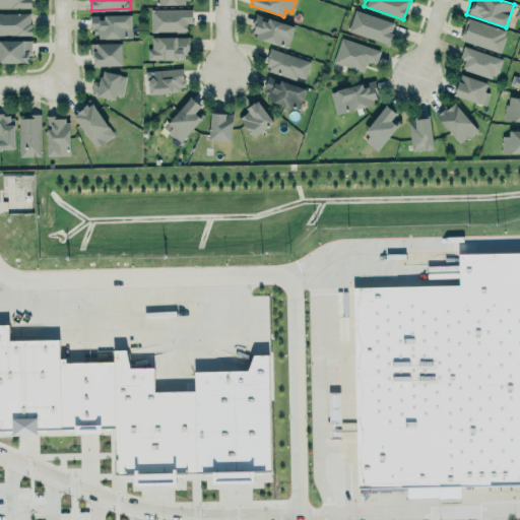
[(151,8),(192,8),(192,21),(187,21),(187,29),(185,29),(185,30),(151,30),(151,8)]
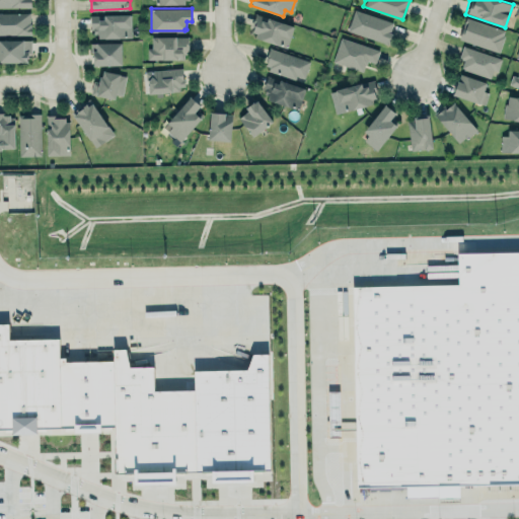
[(387,44),(394,22),(353,9),(347,31),(387,44)]
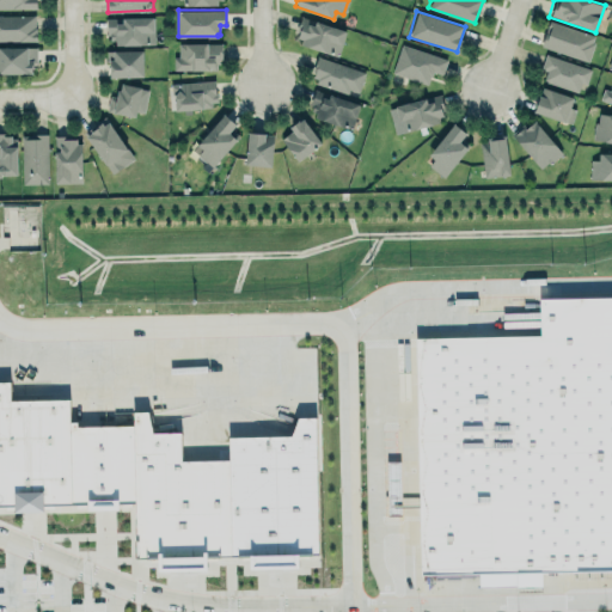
[(0,13),(0,40),(37,40),(37,35),(37,30),(36,30),(36,26),(32,26),(36,25),(36,13),(0,13)]
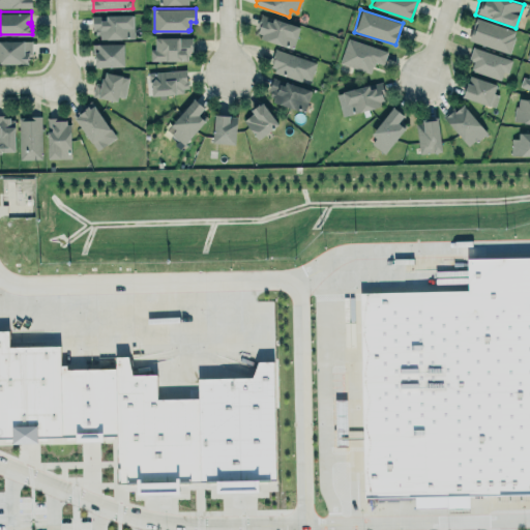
[(261,12),(299,26),(292,49),(260,37),(261,33),(257,32),(258,27),(256,27),(261,12)]
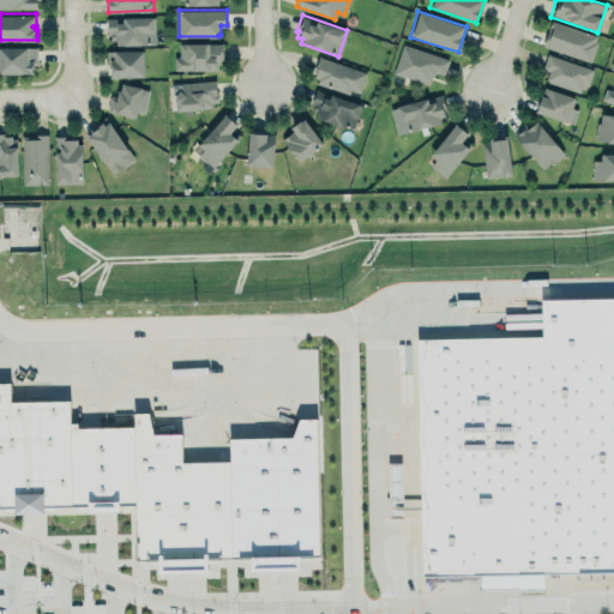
[(107,17),(155,17),(155,43),(116,44),(116,40),(110,40),(110,34),(107,34),(107,17)]
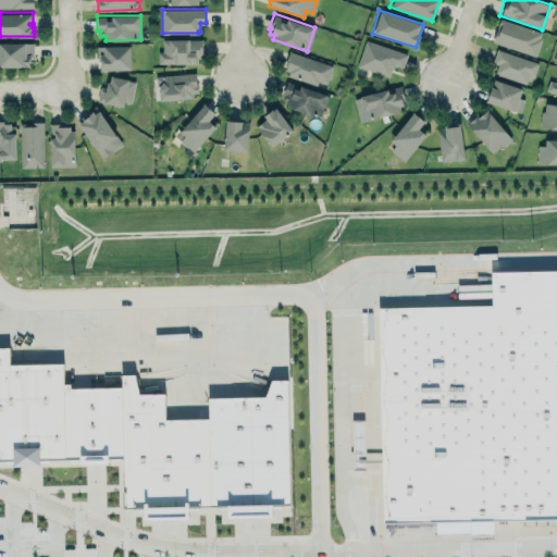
[(534,56),(543,33),(499,19),(492,41),(534,56)]
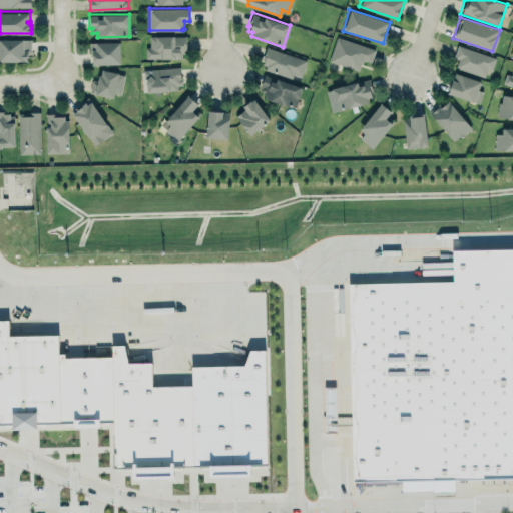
[(150,35),(186,35),(186,48),(184,48),(184,53),(181,53),(181,57),(146,57),(146,47),(150,47),(150,35)]
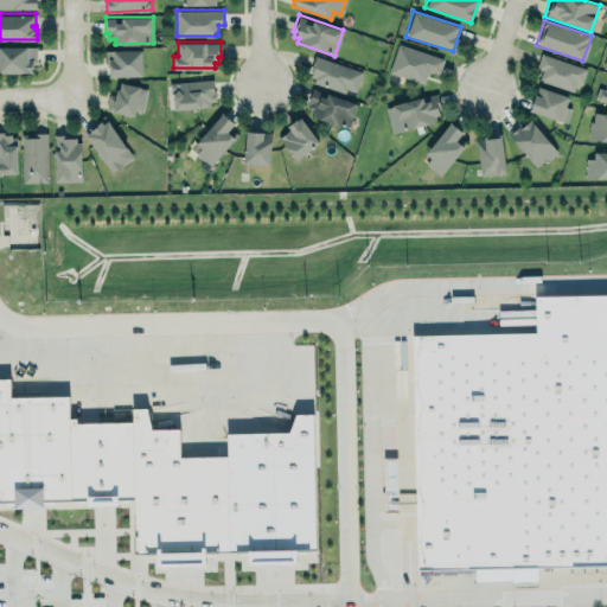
[(443,58),(397,43),(388,72),(425,83),(429,70),(439,74),(443,58)]
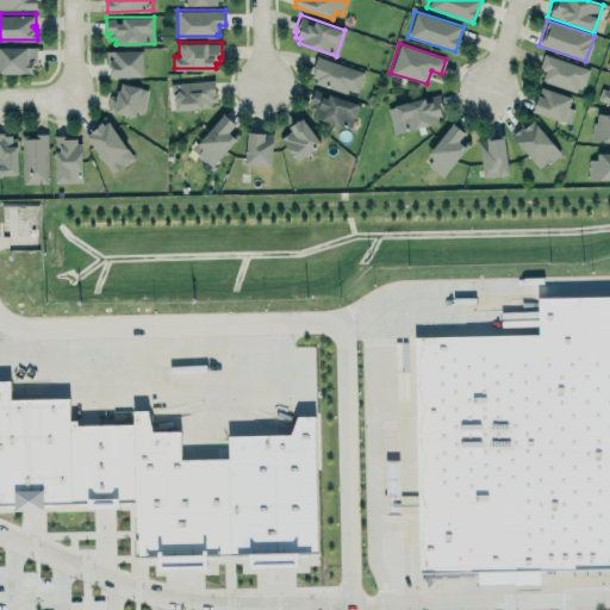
[(0,45),(0,73),(32,73),(33,72),(33,70),(32,70),(32,68),(33,68),(33,61),(37,61),(37,47),(29,47),(29,45),(0,45)]
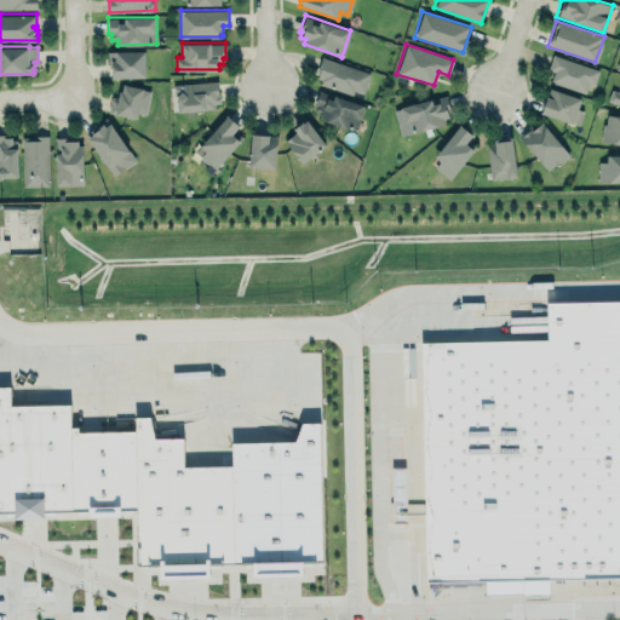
[(113,62),(108,62),(108,50),(147,50),(147,78),(113,78),(113,62)]
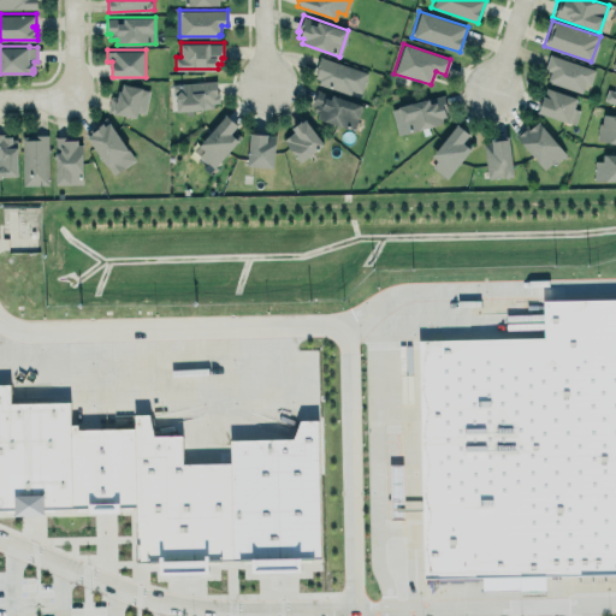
[(549,53),(594,69),(590,83),(585,81),(581,92),(546,80),(550,71),(543,69),(549,53)]
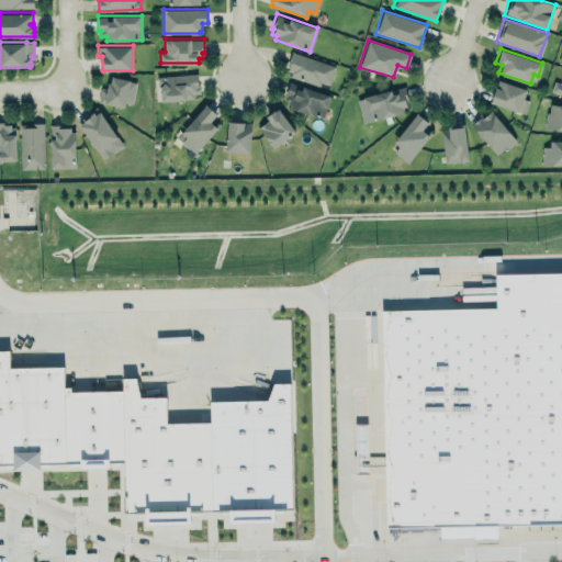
[(335,65),(292,52),(285,74),(319,86),(321,81),(328,85),(335,65)]
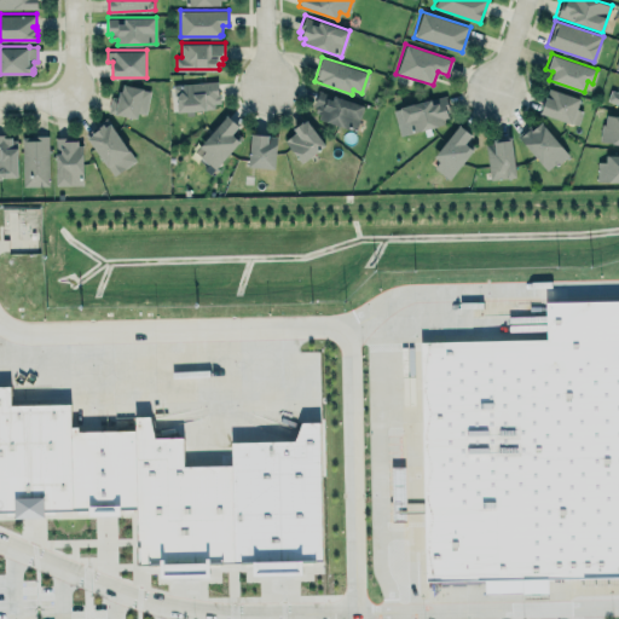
[(173,85),(175,111),(219,106),(217,80),(173,85)]
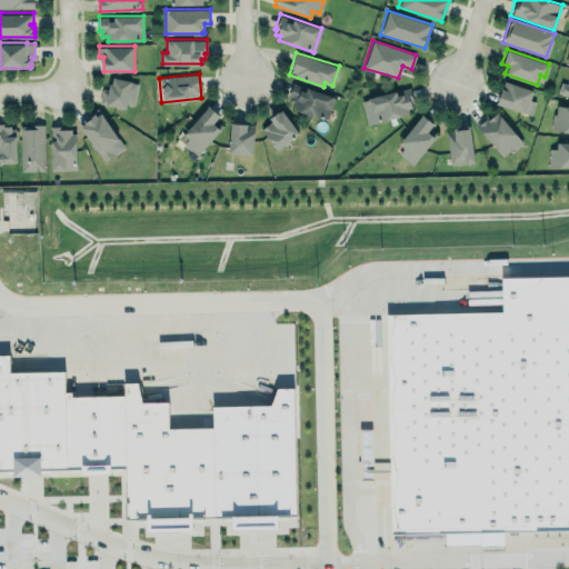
[(557,93),(568,96),(568,75),(567,83),(560,82),(557,93)]
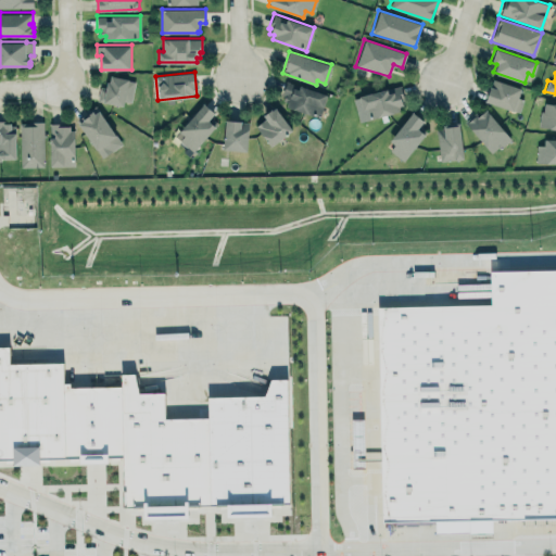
[(97,101),(131,104),(134,79),(108,76),(108,86),(99,86),(97,101)]
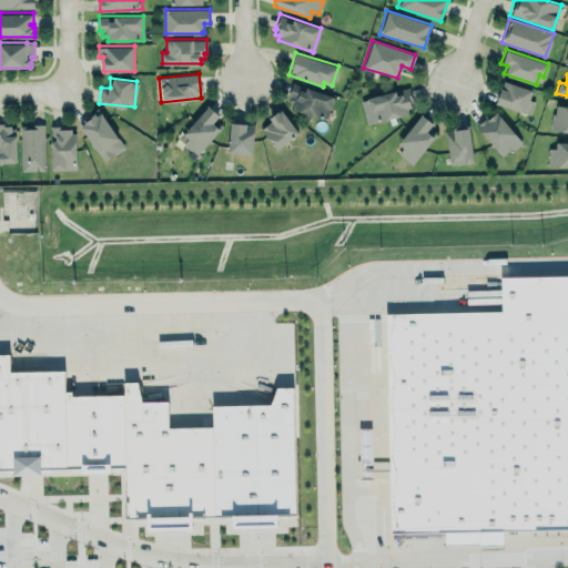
[(503,80),(531,90),(528,99),(535,101),(530,114),(525,112),(524,113),(495,103),(503,80)]
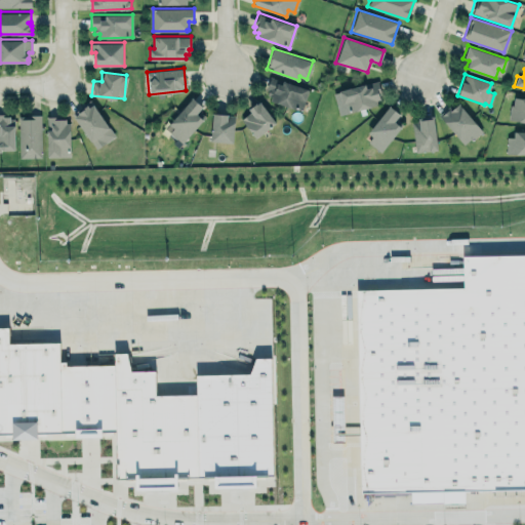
[(308,89),(271,77),(264,97),(301,110),(308,89)]
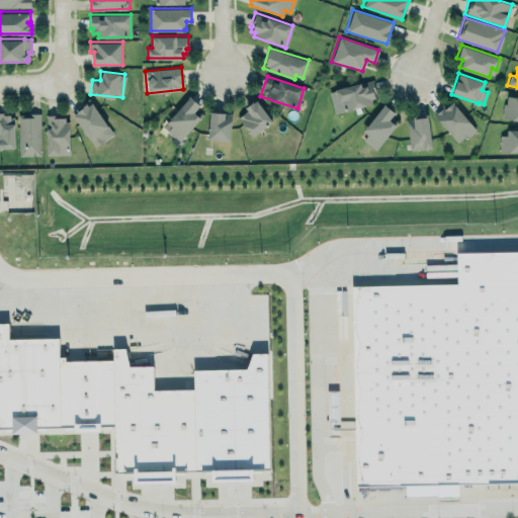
[(333,89),(339,111),(377,100),(372,79),(333,89)]
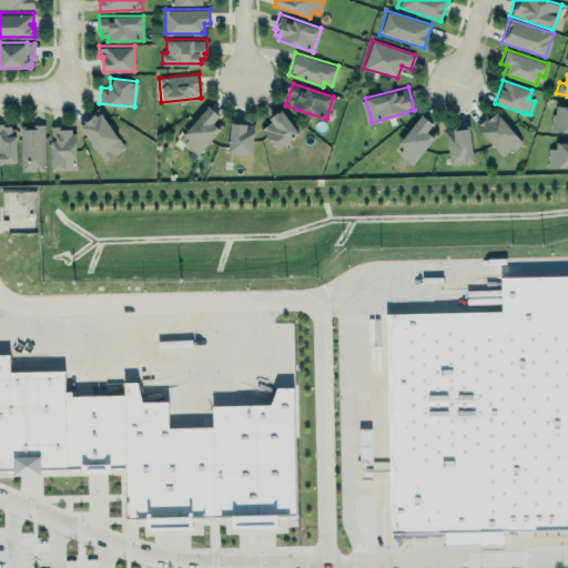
[(208,105),(217,115),(214,120),(221,127),(196,155),(183,143),(188,138),(182,133),(208,105)]
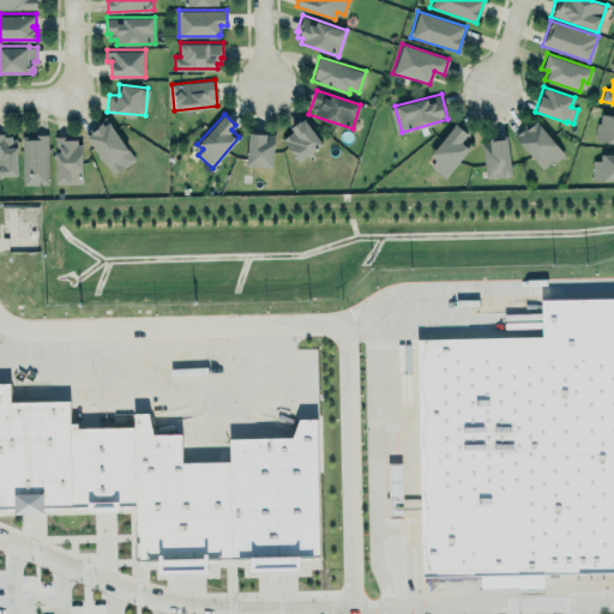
[(613,115),(599,114),(595,142),(613,143),(613,115)]
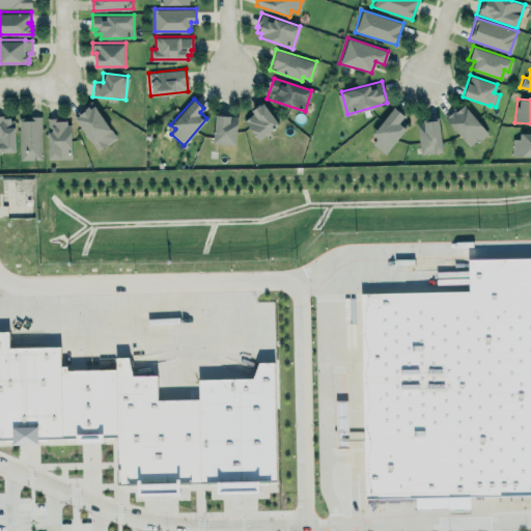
[(244,119),(253,113),(250,110),(258,104),(259,105),(262,102),(279,123),(258,139),(244,119)]
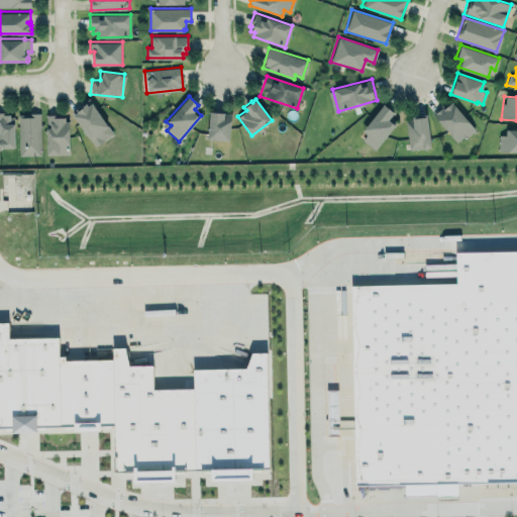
[(457,142),(474,128),(450,100),(433,115),(457,142)]
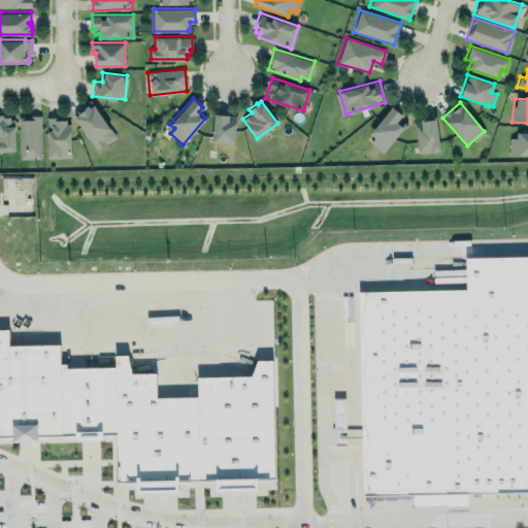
[(73,117),(96,150),(116,136),(92,103),(73,117)]
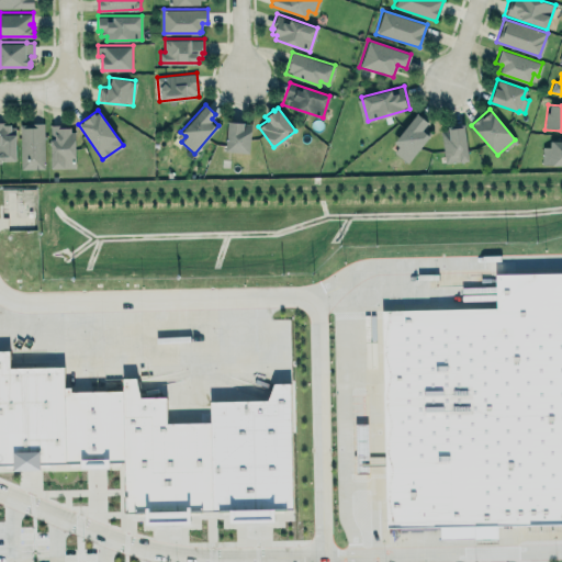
[(393,142),(416,113),(428,122),(422,130),(428,136),(407,163),(393,152),(398,146),(393,142)]
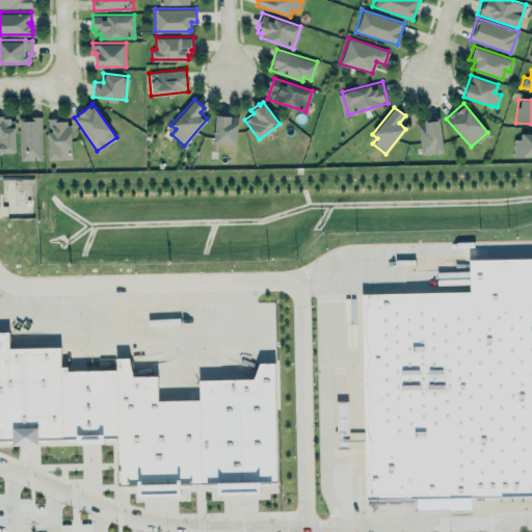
[(215,114),(238,116),(235,144),(212,142),(215,114)]
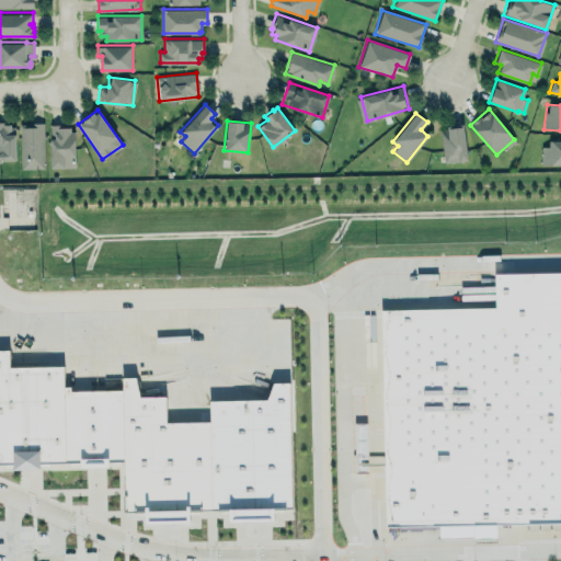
[(20,124),(21,168),(45,168),(45,122),(30,122),(30,124),(20,124)]
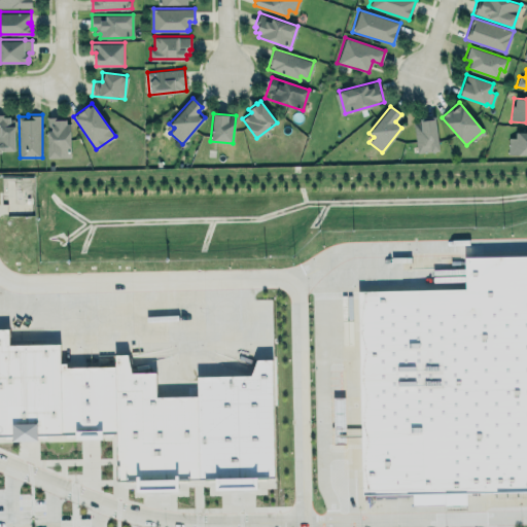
[(0,150),(14,150),(13,115),(0,115),(0,150)]
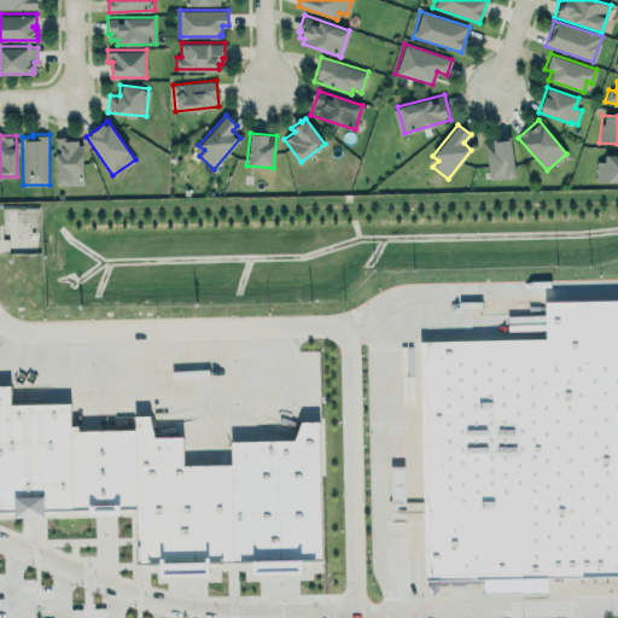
[(56,136),(66,136),(66,139),(77,139),(77,145),(82,145),(83,184),(57,184),(56,136)]
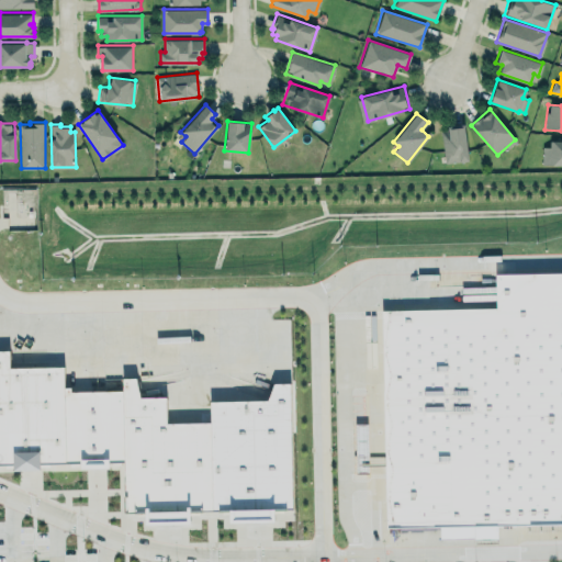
[(447,126),(463,124),(468,160),(444,164),(439,130),(448,128),(447,126)]
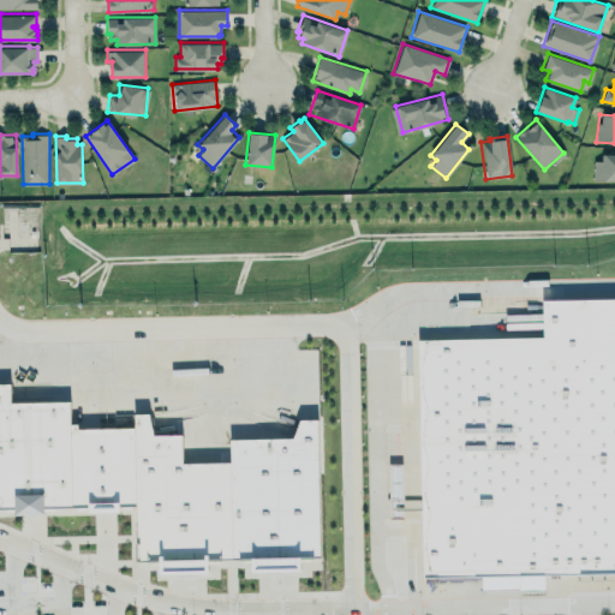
[(614,153),(601,154),(601,161),(593,161),(592,180),(614,180),(614,153)]
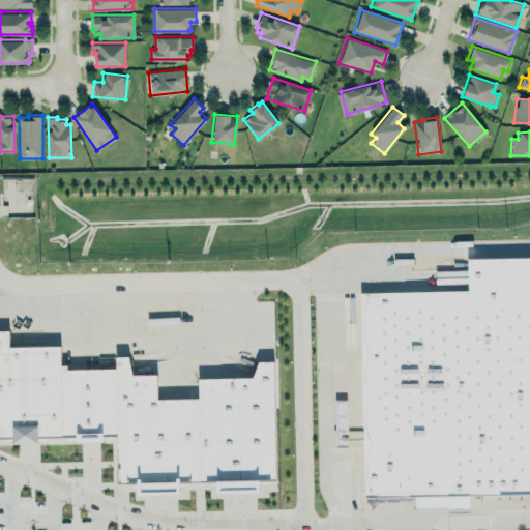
[(529,494),(363,497),(360,292),(467,291),(467,258),(529,257),(529,494)]
